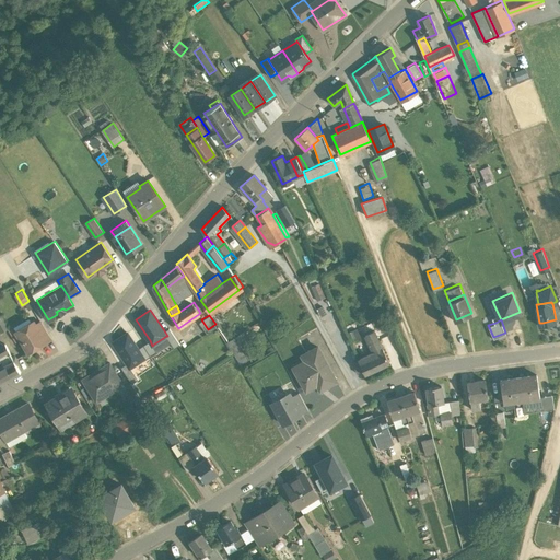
[(34,321),(16,330),(28,351),(38,346),(36,342),(44,338),(35,324),(34,321)]
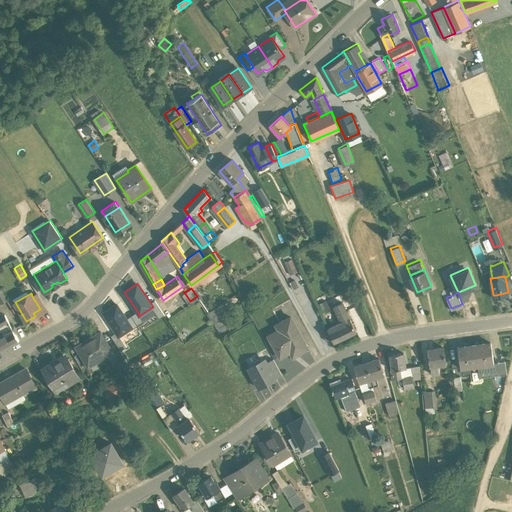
[(38,293),(32,296),(40,309),(45,306),(38,293)]
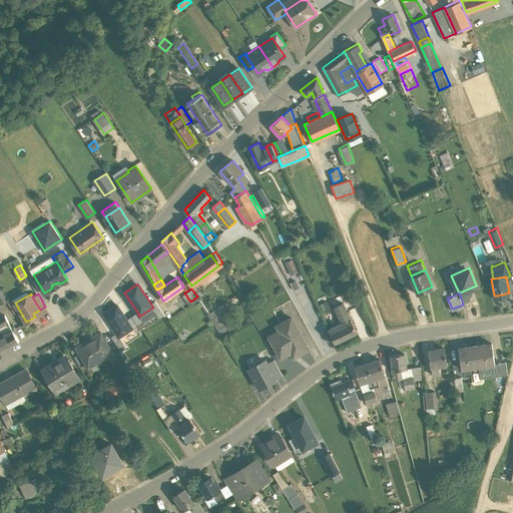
[(155,300),(150,303),(153,308),(152,308),(159,319),(165,315),(155,300)]
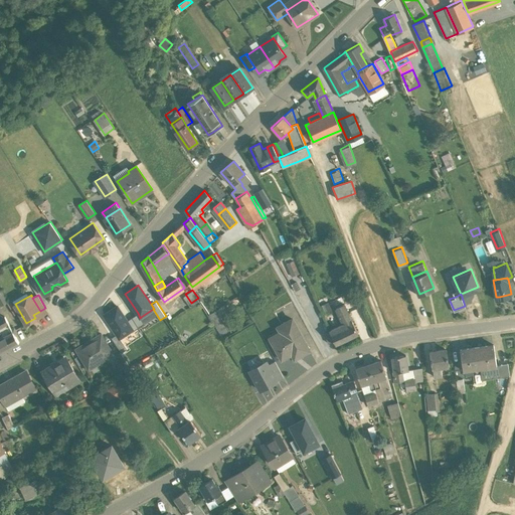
[(328,301),(319,305),(323,313),(329,310),(332,309),(328,301)]
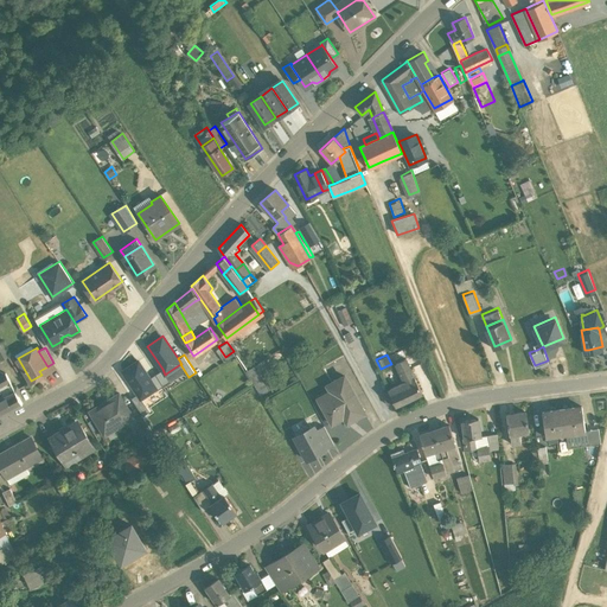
[(407,356),(396,360),(401,370),(410,365),(407,356)]
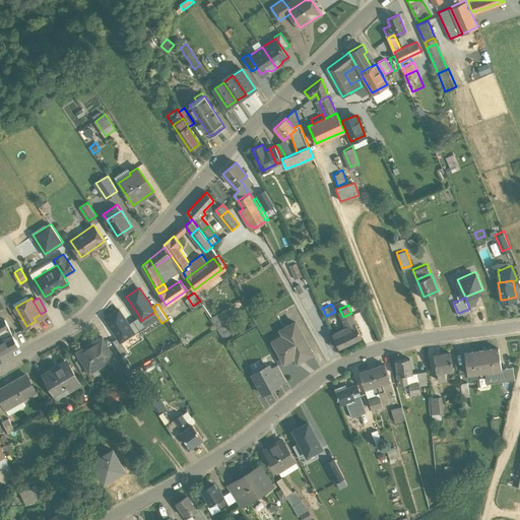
[(212,315),(211,316),(223,336),(239,327),(226,307),(220,310),(212,315)]
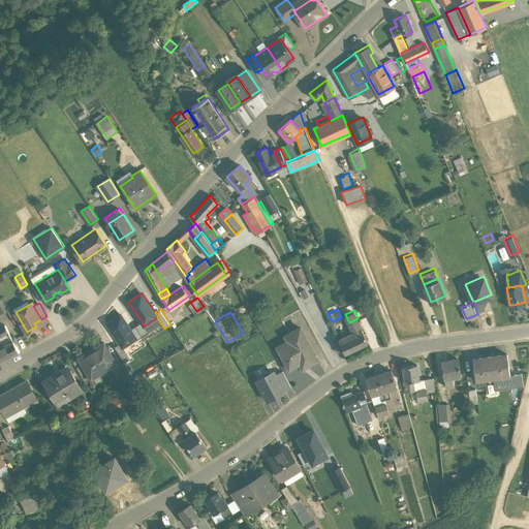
[(138,339),(131,329),(121,313),(107,322),(121,342),(124,348),(138,339)]
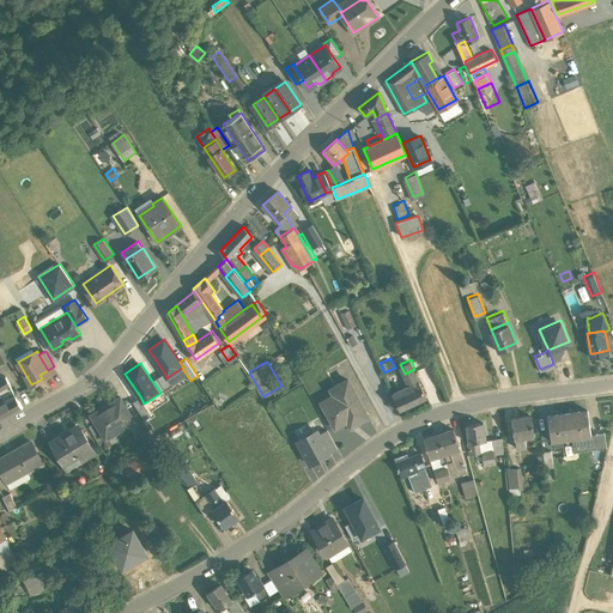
[(392,369),(384,372),(388,381),(395,377),(392,369)]
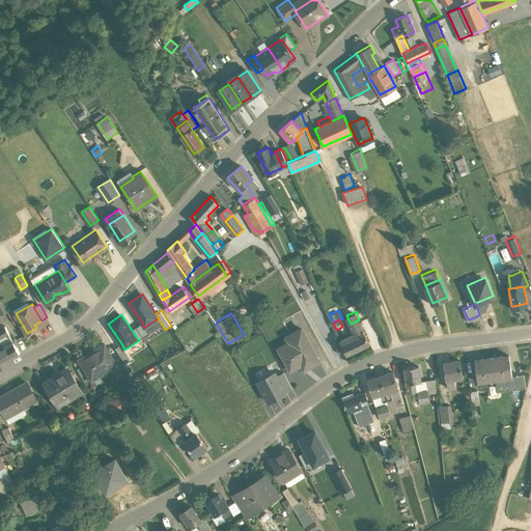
[(355,332),(340,338),(346,353),(369,341),(359,319),(351,324),(355,332)]
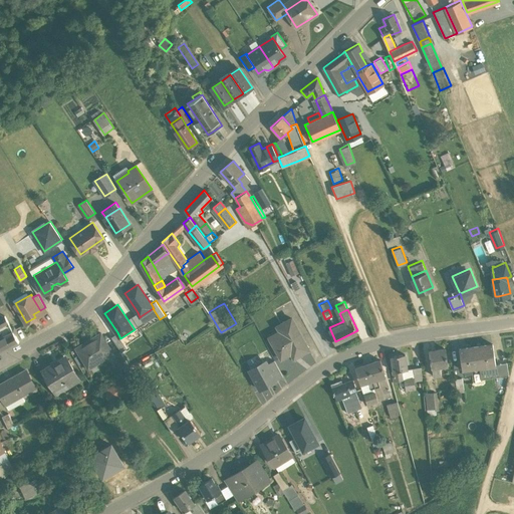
[(140,317),(138,312),(133,316),(139,326),(145,322),(141,316),(140,317)]
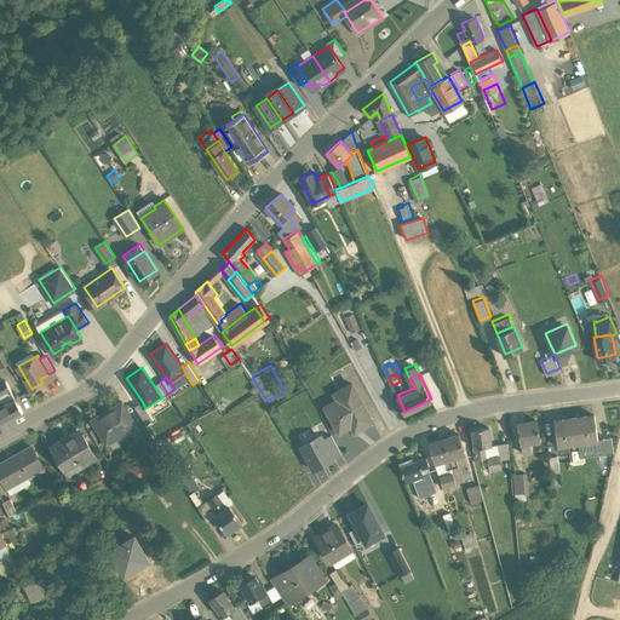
[(13,395),(6,380),(0,384),(0,399),(0,400),(0,407),(7,403),(9,406),(17,401),(18,402),(21,401),(17,394),(13,395)]
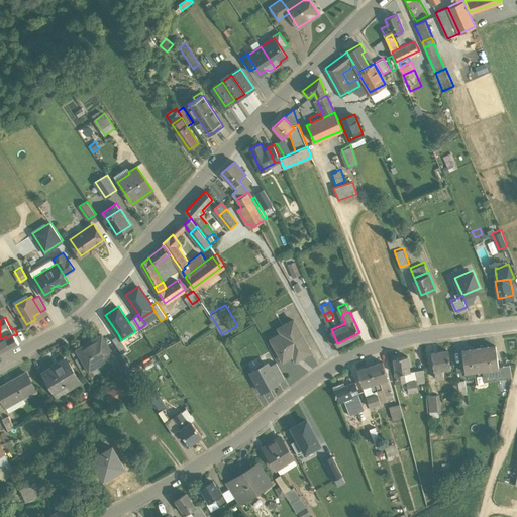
[(135,331),(139,328),(133,318),(128,321),(135,331)]
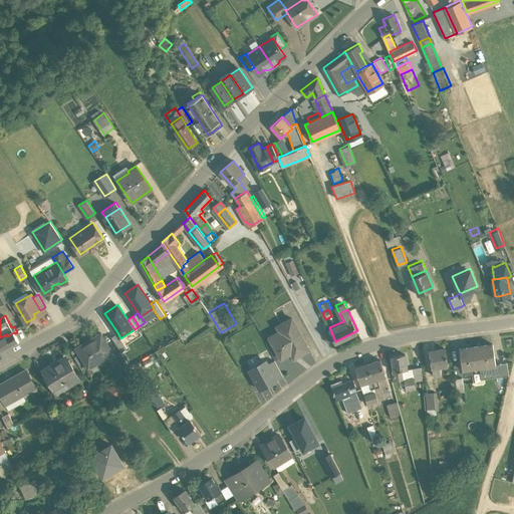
[(285,331),(271,339),(281,356),(298,347),(300,352),(309,347),(291,316),(280,322),(285,331)]
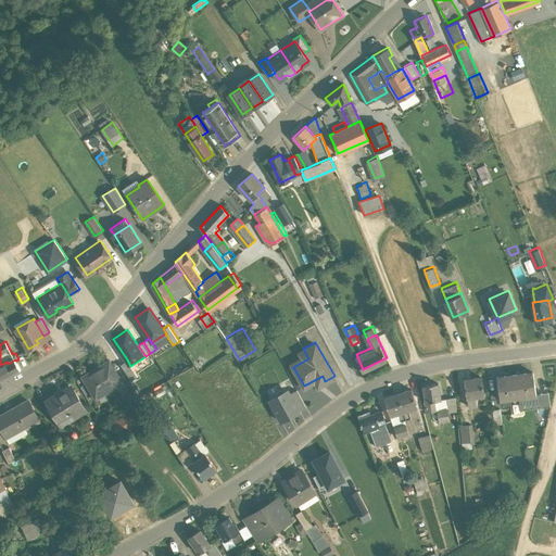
[(110,358),(98,366),(99,368),(84,377),(95,395),(112,384),(114,387),(123,381),(110,358)]
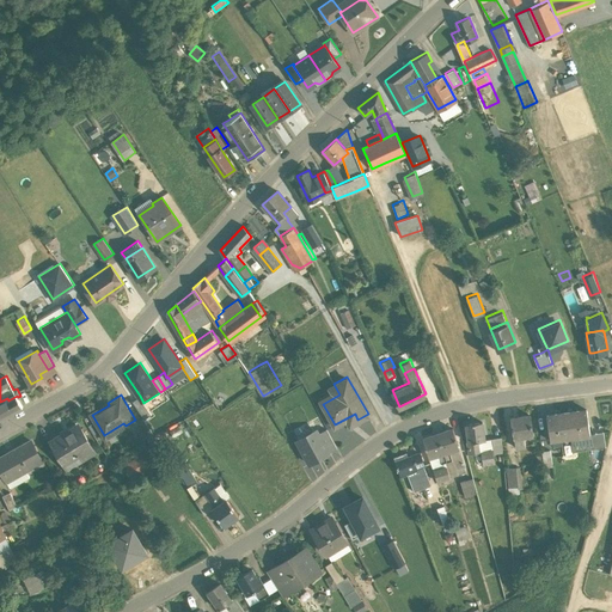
[(0,417),(23,405),(18,397),(17,396),(8,401),(7,398),(0,402),(0,417)]
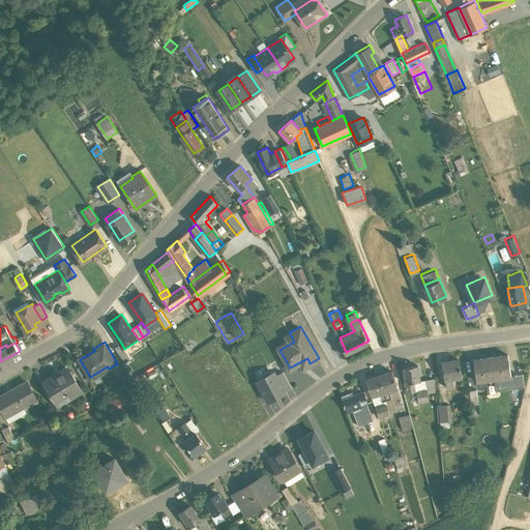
[(131,359),(124,349),(121,343),(115,347),(124,361),(125,363),(131,359)]
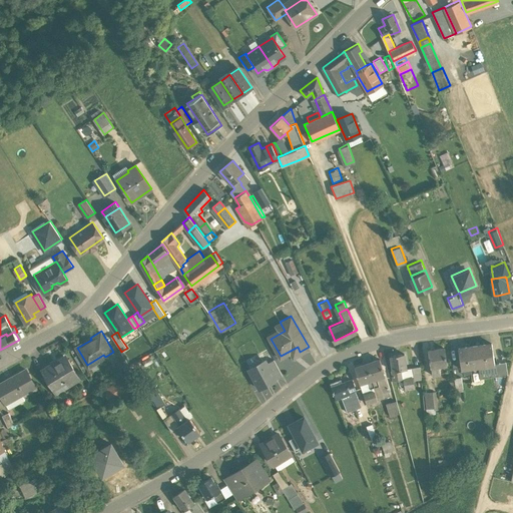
[(492,341),(475,343),(478,363),(486,361),(486,363),(495,362),(492,341)]
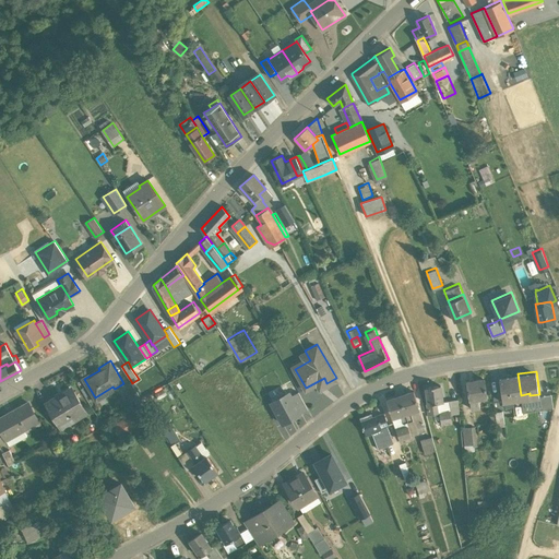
[(518,373),(499,377),(502,400),(512,397),(512,396),(521,395),(518,373)]
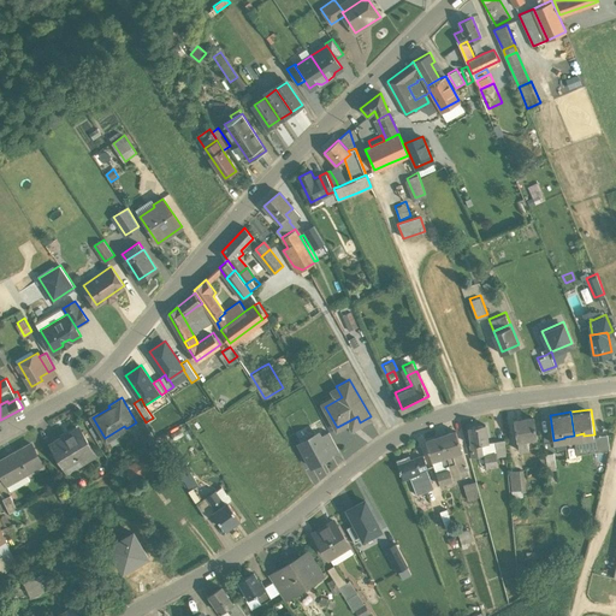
[(525,416),(515,418),(517,438),(520,448),(528,446),(527,437),(537,434),(534,414),(531,415),(531,414),(525,414),(525,416)]
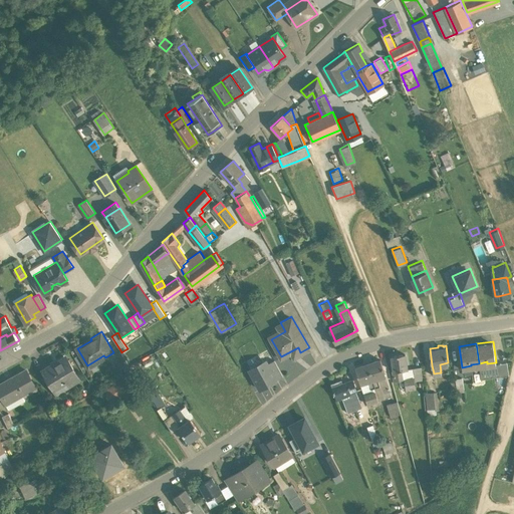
[(120,350),(113,355),(121,368),(130,364),(121,352),(120,350)]
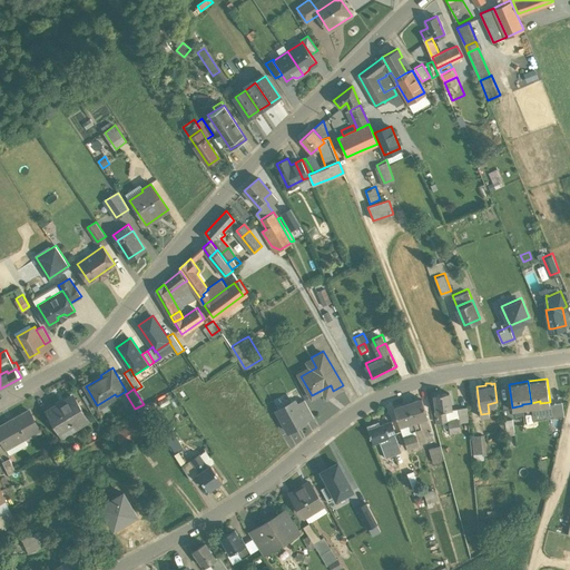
[(449,390),(434,392),(436,409),(435,409),(438,420),(449,419),(448,419),(446,409),(451,408),(449,390)]
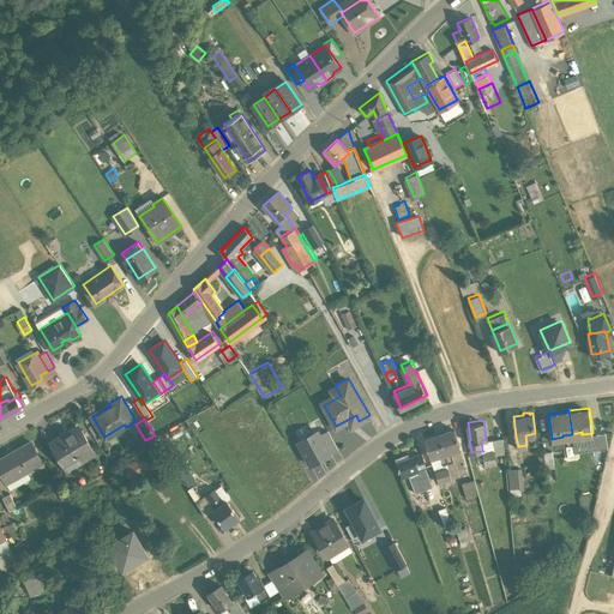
[(77,421),(60,432),(61,434),(50,440),(67,469),(96,452),(77,421)]
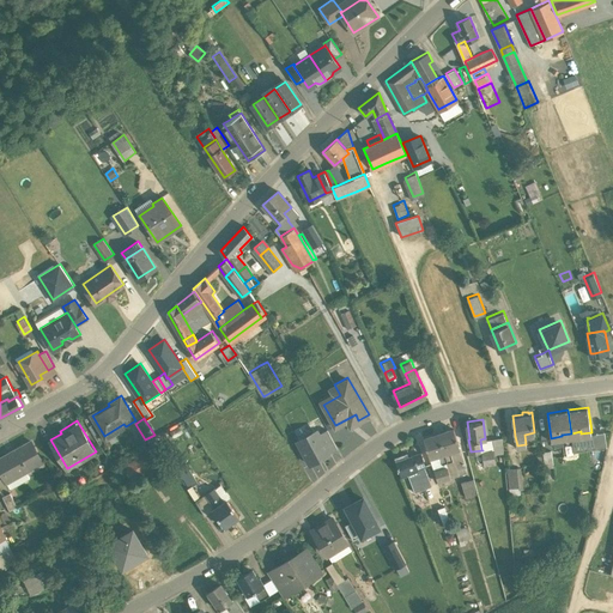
[(454,426),(438,431),(448,460),(453,457),(450,451),(449,451),(448,449),(460,445),(454,426)]
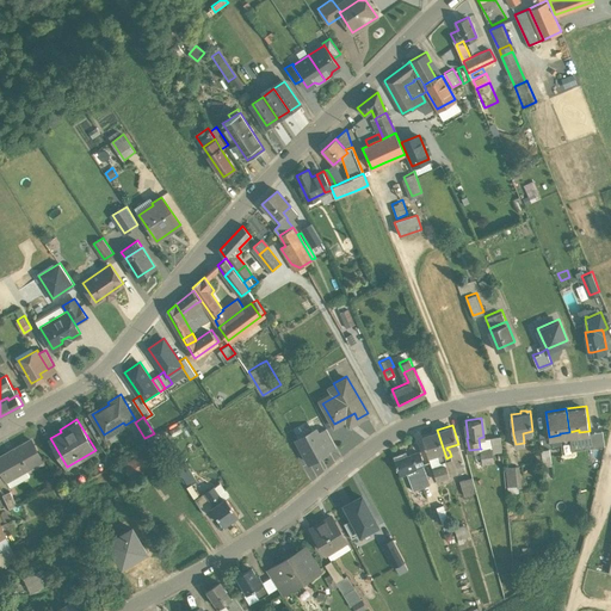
[(316,426),(296,437),(309,460),(329,449),(328,448),(319,430),(316,426)]
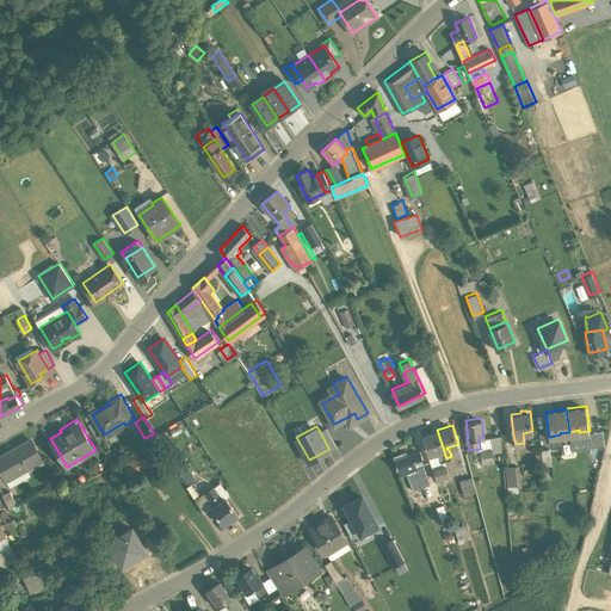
[(335,443),(326,426),(319,430),(328,448),(335,443)]
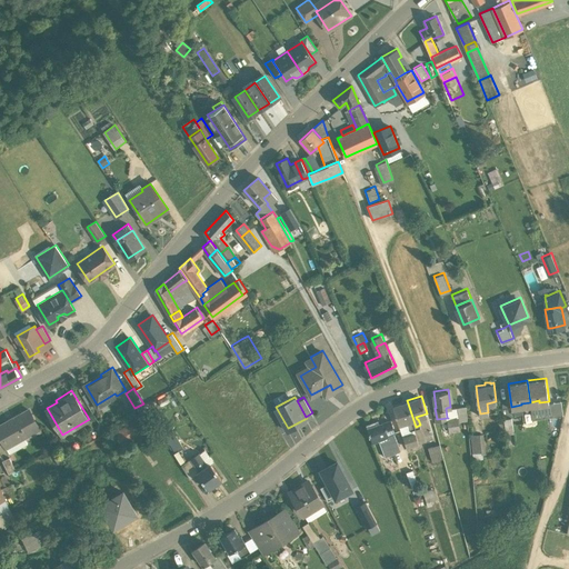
[(561,399),(553,400),(556,413),(563,412),(561,399)]
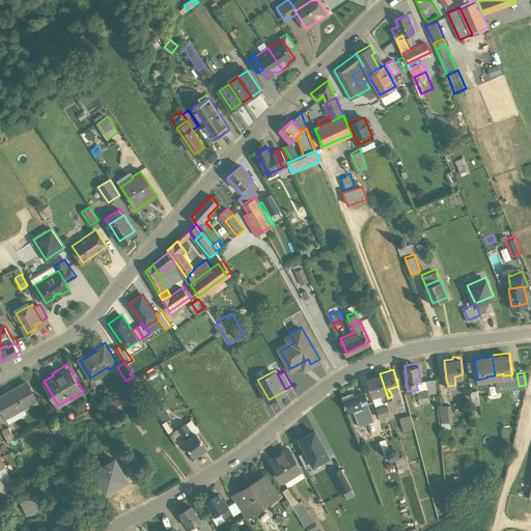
[(380,373),(367,378),(372,394),(383,391),(383,393),(382,393),(383,399),(388,398),(380,373)]
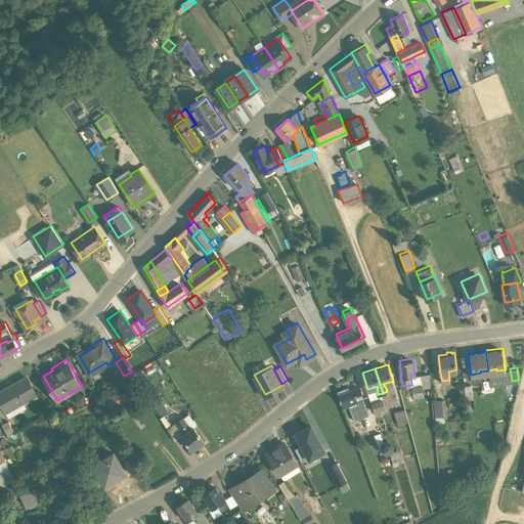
[(28,375),(0,390),(0,402),(7,416),(40,397),(28,375)]
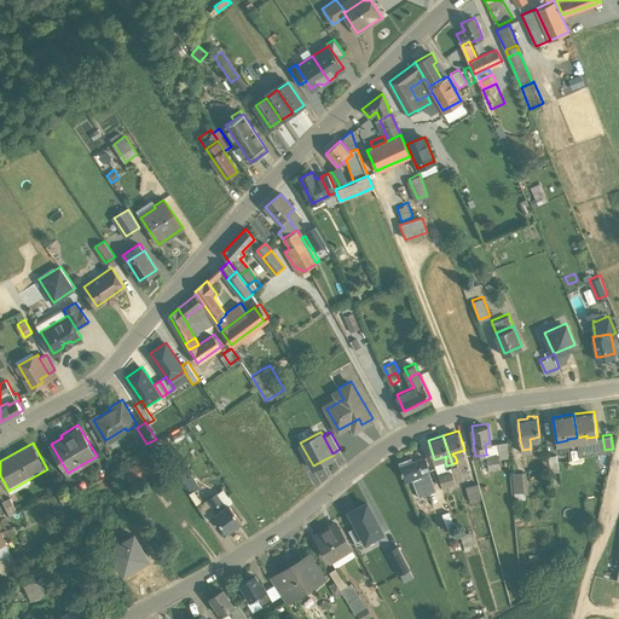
[(490,443),(485,444),(486,455),(487,455),(498,452),(497,443),(490,443)]
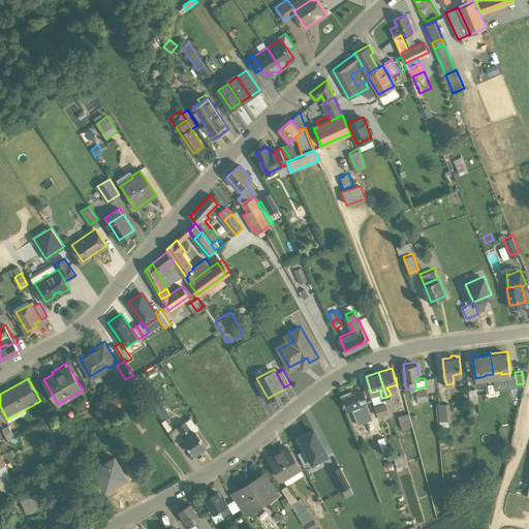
[(426,386),(416,389),(417,399),(428,398),(426,386)]
